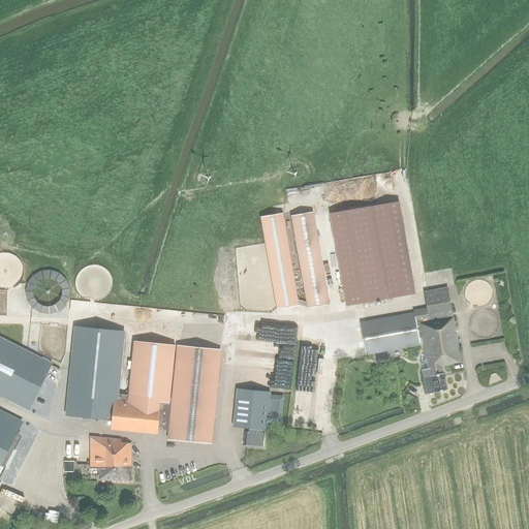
[(411,294),(396,203),(371,207),(386,299),(411,294)]
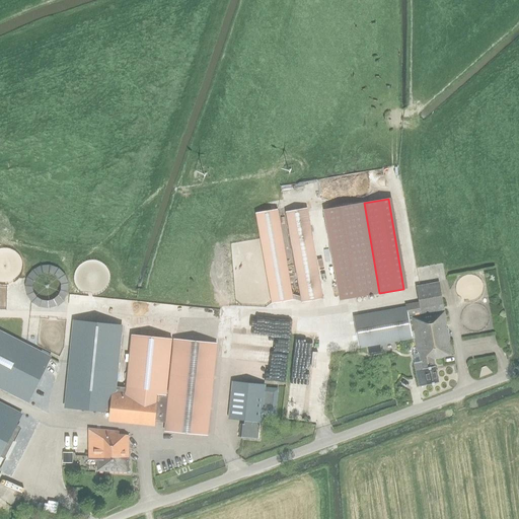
[(364,203),(323,210),(340,300),(379,293),(364,203)]
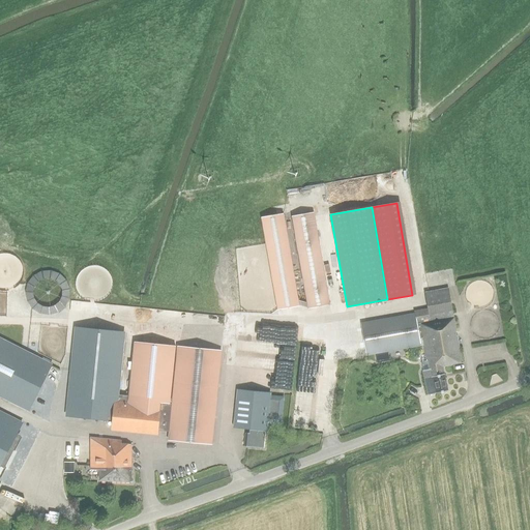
[(330,304),(314,212),(292,216),(308,308),(330,304)]
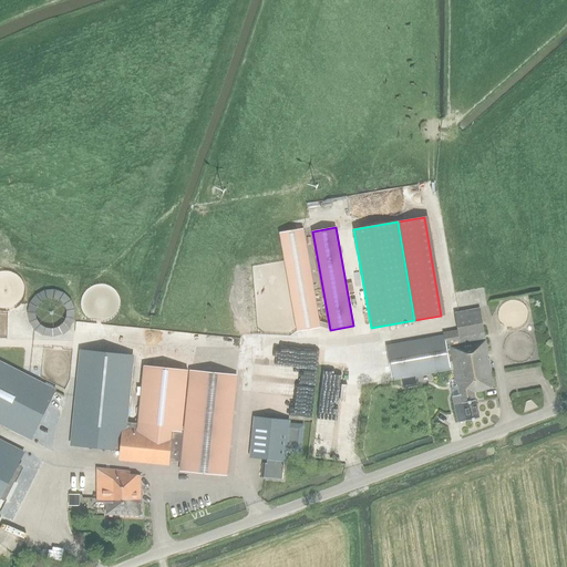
[(279,233),(297,331),(320,328),(302,228),(279,233)]
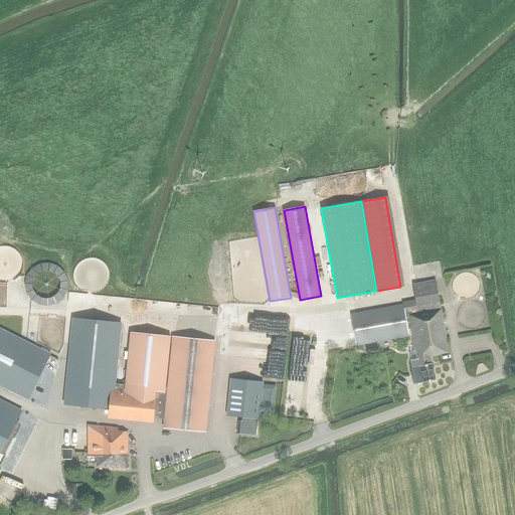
[(72,274),(36,262),(24,299),(59,311),(72,274)]
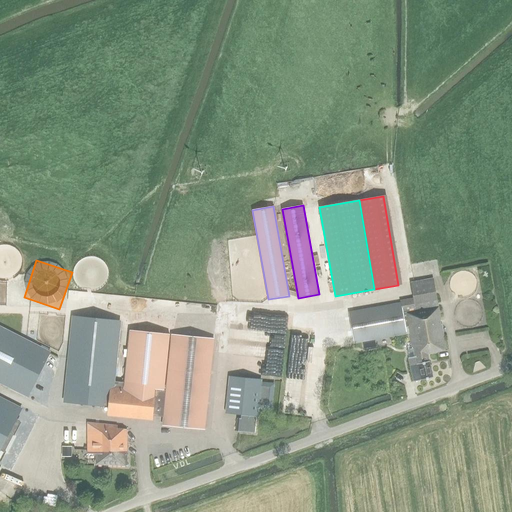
[(413,298),(400,301),(400,303),(402,313),(438,306),(432,279),(410,283),(413,298)]
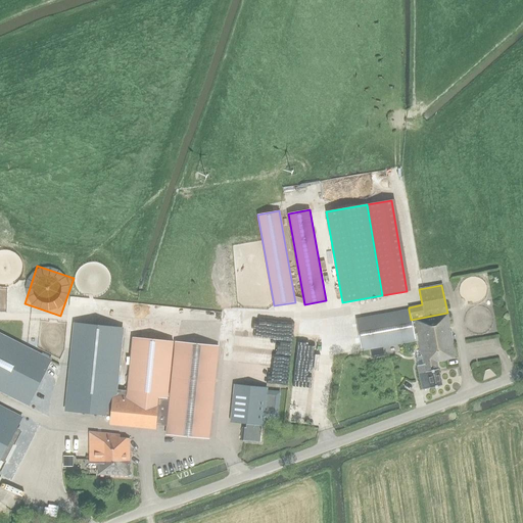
[(447,313),(411,320),(409,310),(355,319),(362,350),(415,341),(414,334),(417,334),(421,355),(422,355),(423,365),(417,366),(422,390),(442,386),(437,363),(447,361),(446,360),(457,358),(447,313)]
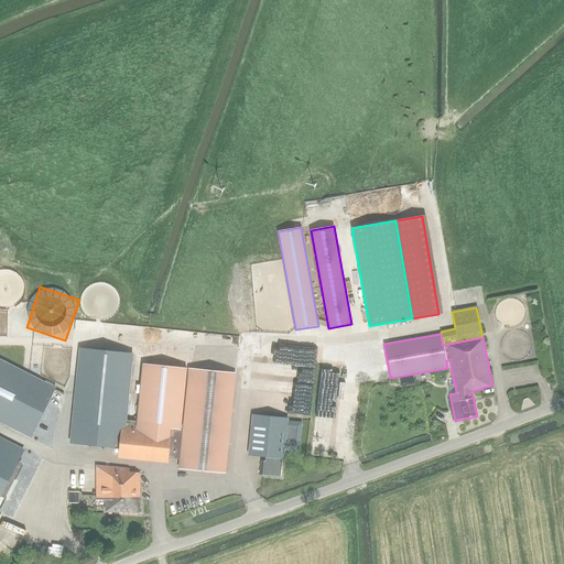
[(226,473),(235,373),(188,369),(183,422),(181,422),(186,369),(142,365),(137,422),(123,420),(130,354),(83,349),(73,443),(120,447),(119,455),(167,461),(167,458),(180,459),(179,468),(226,473)]
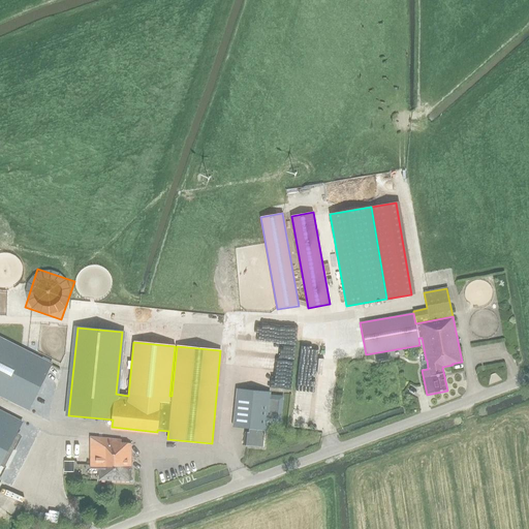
[(28,408),(50,365),(26,352),(0,339),(0,394),(4,396),(28,408)]
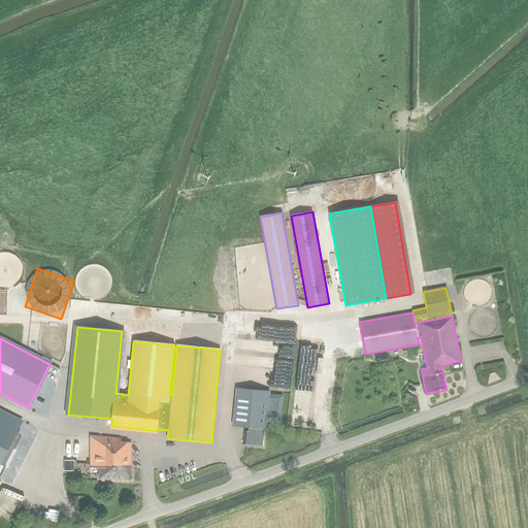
[(375,360),(388,358),(387,352),(374,354),(375,360)]
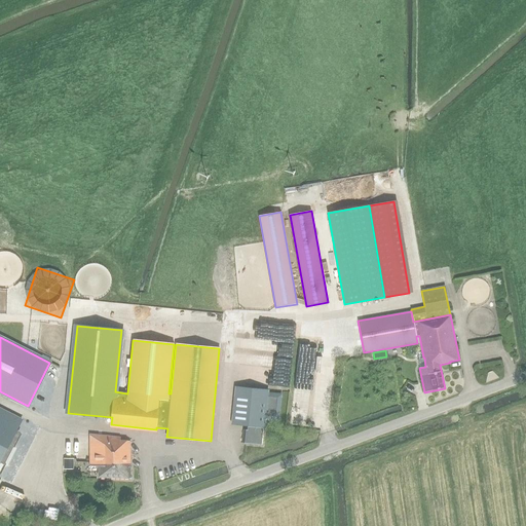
[(260,368),(261,361),(242,359),(242,367),(260,368)]
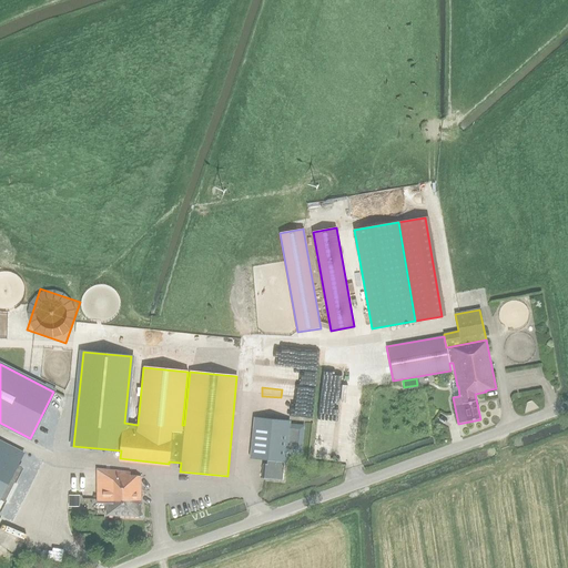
[(265,465),(264,478),(283,480),(286,452),(300,453),(303,426),(288,425),(288,422),(255,418),(251,456),(269,458),(267,465),(265,465)]
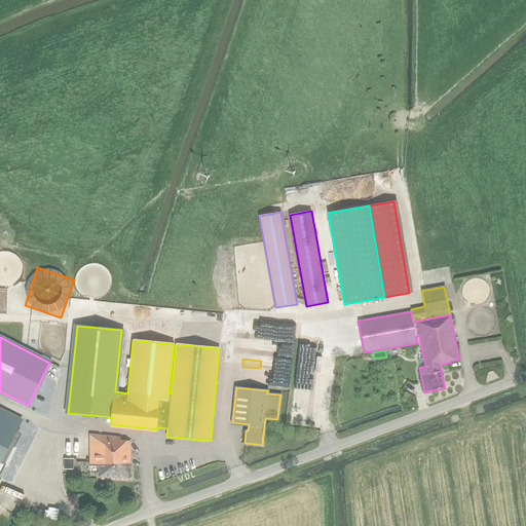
[(0,462),(22,421),(0,409),(0,462)]
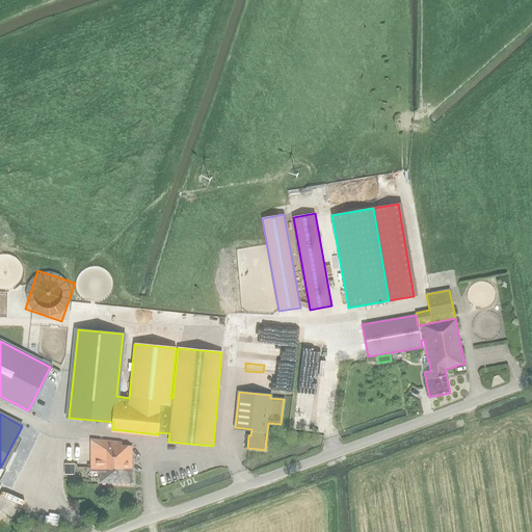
[(99,483),(132,484),(131,446),(122,445),(122,442),(90,440),(89,472),(99,473),(99,483)]
